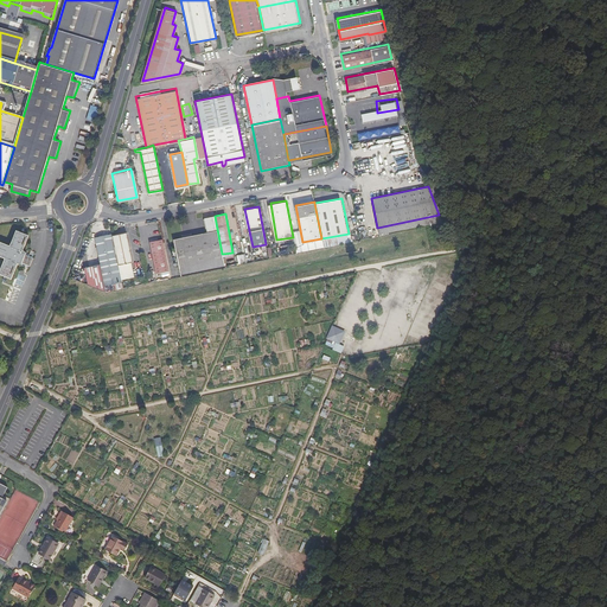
[(378,235),(441,222),(439,215),(377,228),(378,235)]
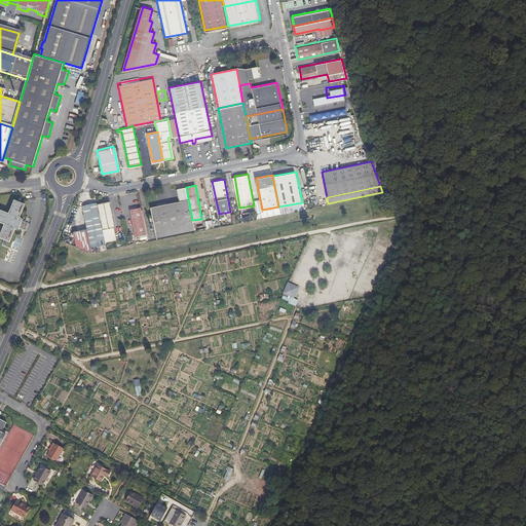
[(192,220),(186,187),(177,189),(179,200),(150,204),(155,231),(193,224),(192,220)]
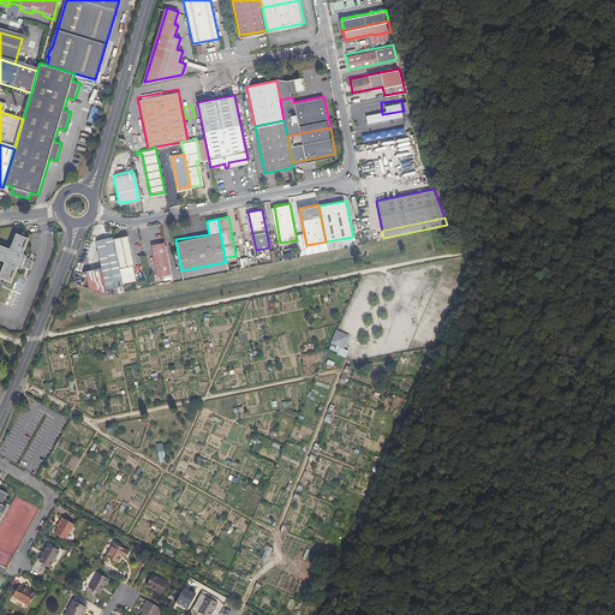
[(127,234),(113,237),(121,282),(135,280),(132,264),(133,264),(127,234)]
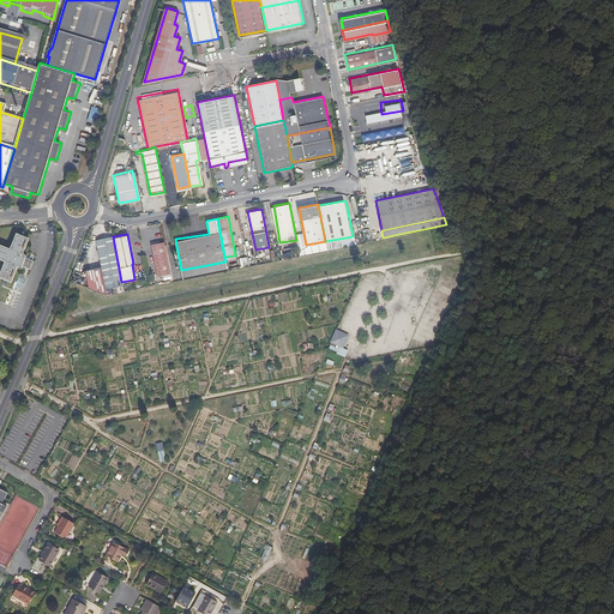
[(0,278),(11,284),(17,270),(20,271),(26,258),(23,257),(30,240),(17,235),(11,251),(10,251),(0,246),(0,260),(5,263),(0,274),(0,278)]
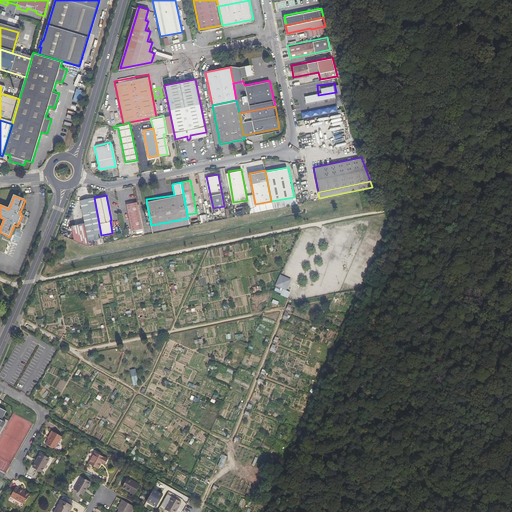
[(88,239),(102,237),(101,235),(94,197),(94,196),(80,199),(88,239)]
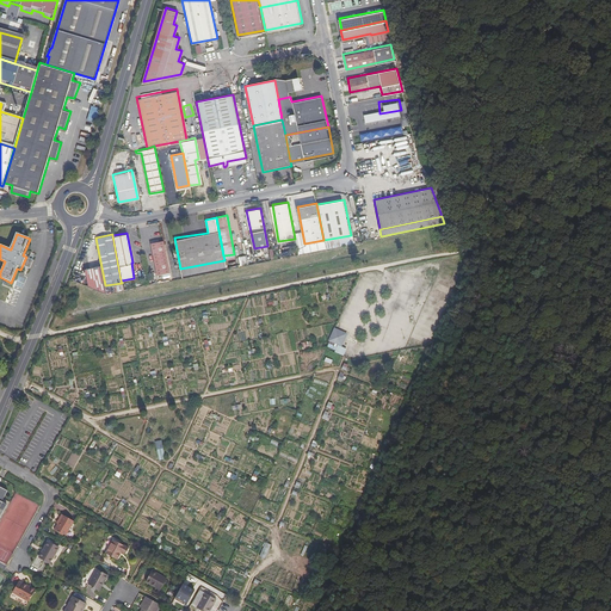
[(170,271),(164,239),(152,241),(159,273),(170,271)]
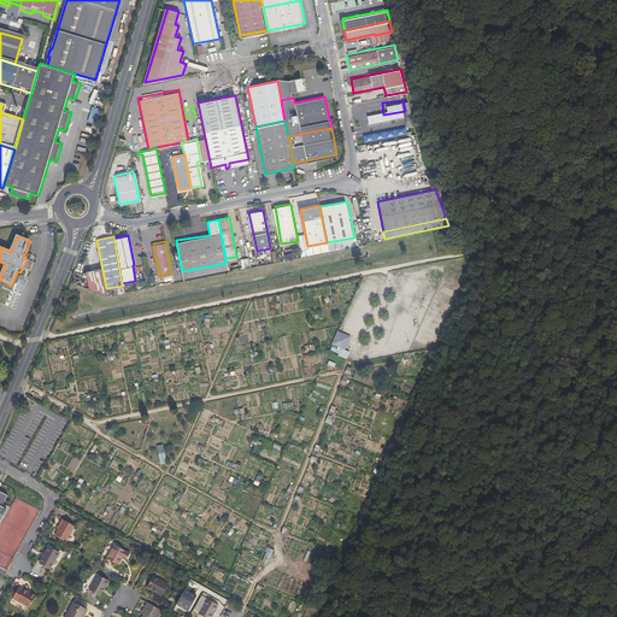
[(29,272),(33,264),(29,263),(30,260),(27,259),(21,272),(25,274),(25,271),(29,272)]
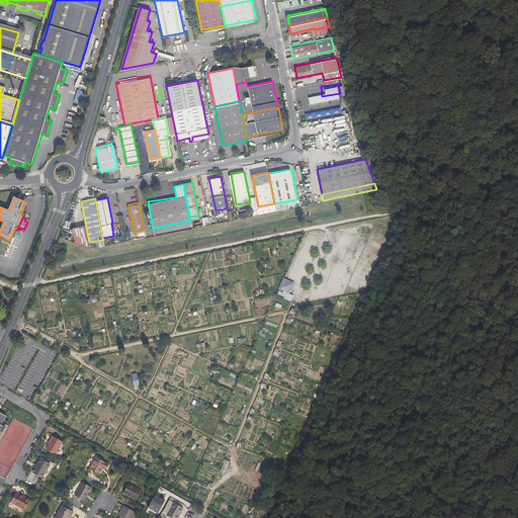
[(155,235),(191,228),(190,221),(153,228),(155,235)]
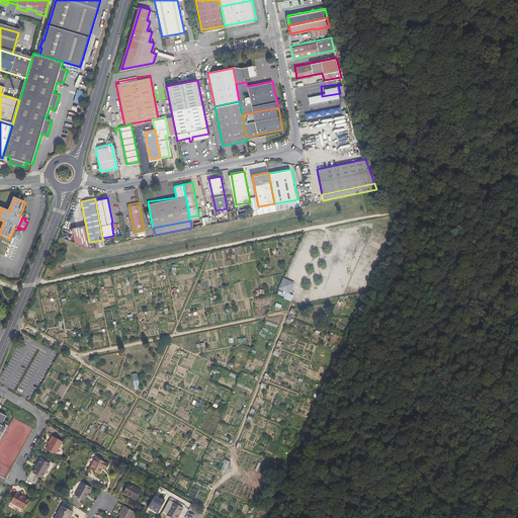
[(104,245),(103,240),(89,242),(90,248),(104,245)]
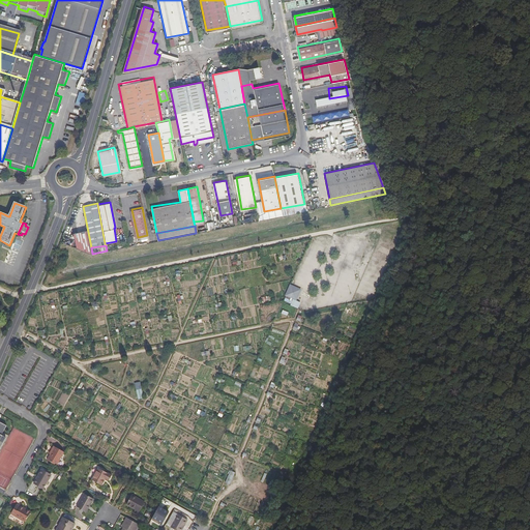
[(290,285),(285,301),(292,303),(293,300),(298,301),(302,289),(290,285)]
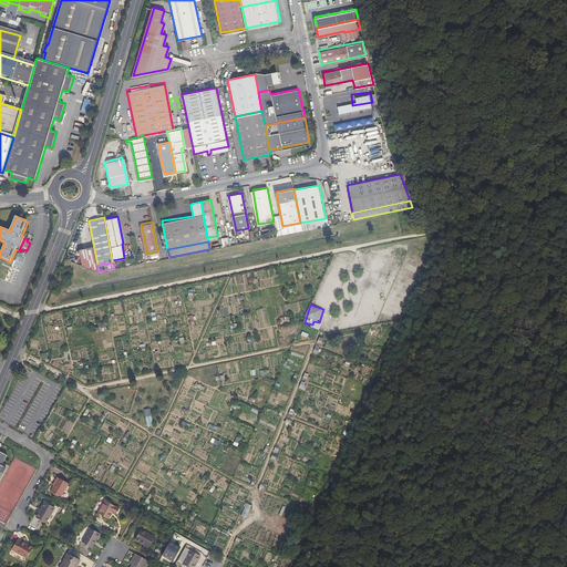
[(62,494),(70,481),(59,474),(55,480),(57,481),(52,488),(62,494)]
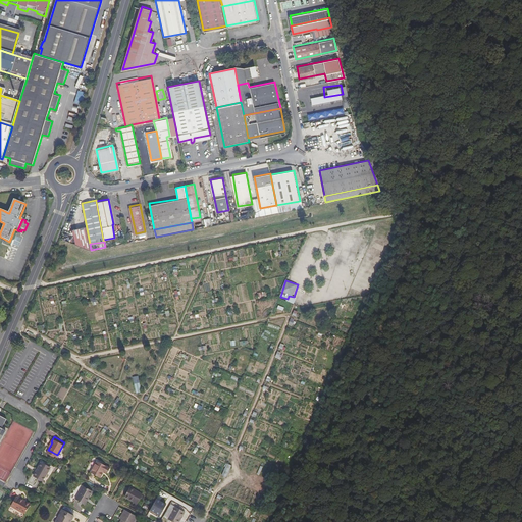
[(109,465),(97,459),(90,470),(99,475),(102,469),(105,471),(109,465)]
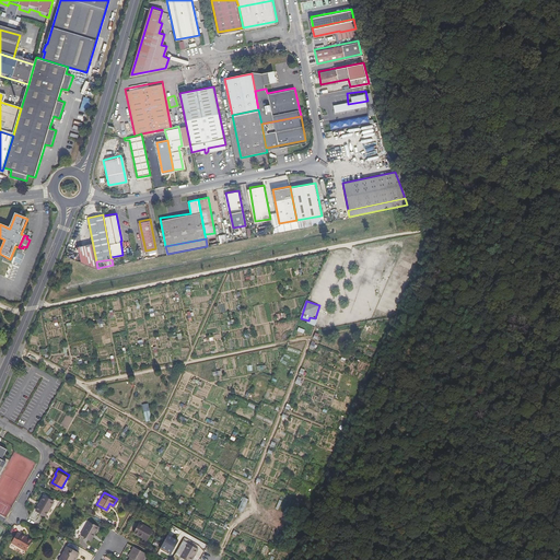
[(46,514),(55,499),(45,493),(37,508),(46,514)]
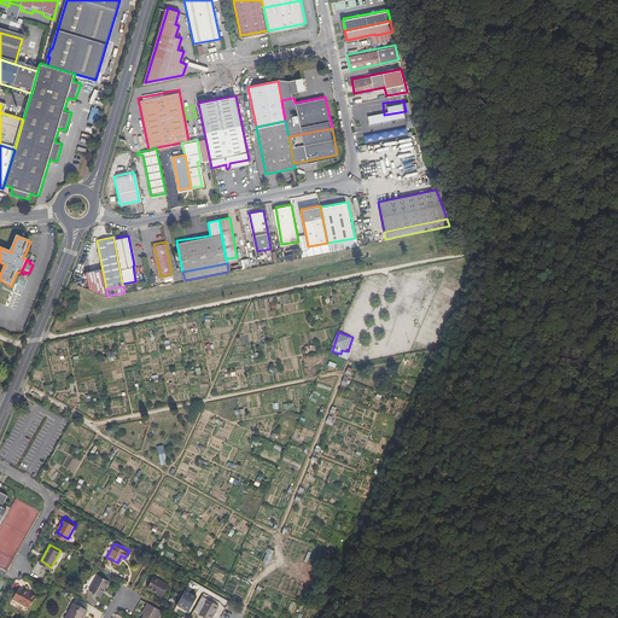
[(269,548),(263,563),(268,565),(275,551),(269,548)]
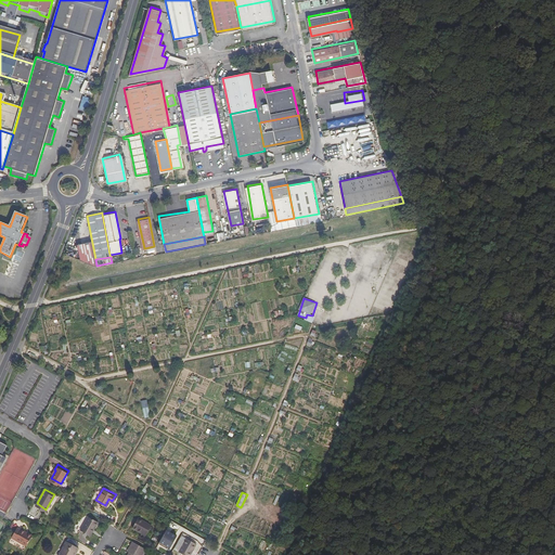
[(93,527),(98,519),(87,514),(79,527),(88,532),(91,526),(93,527)]
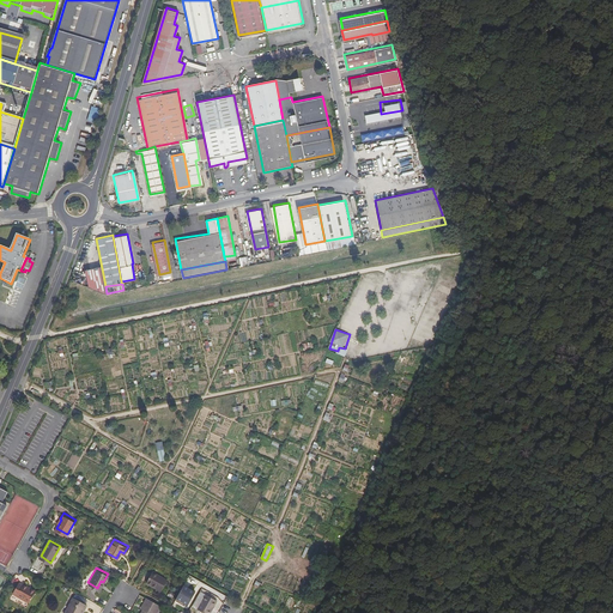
[(167,580),(167,578),(151,570),(145,580),(156,586),(161,589),(164,583),(167,580)]
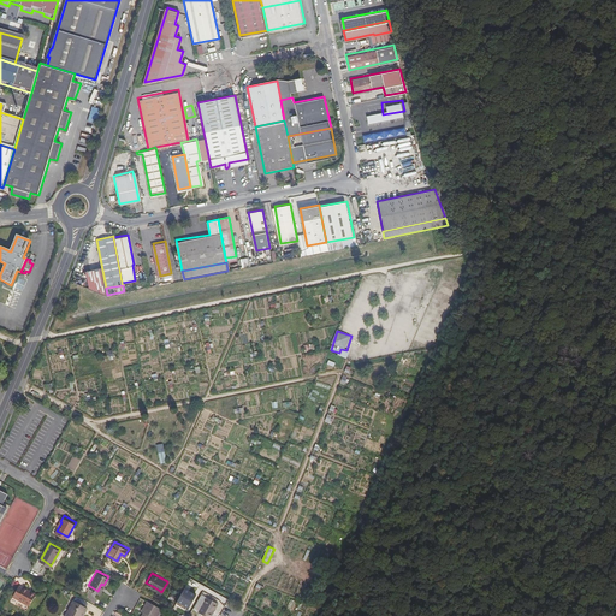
[(30,605),(36,593),(25,586),(24,587),(19,585),(13,596),(30,605)]
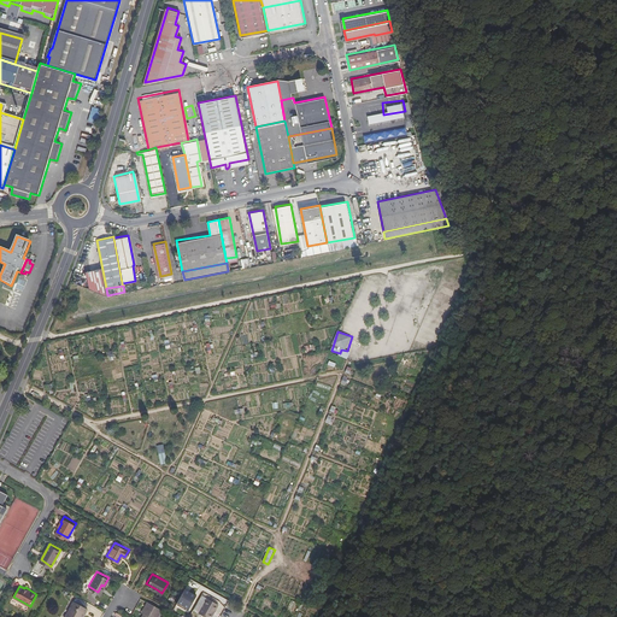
[(197,594),(184,587),(176,604),(187,610),(197,594)]
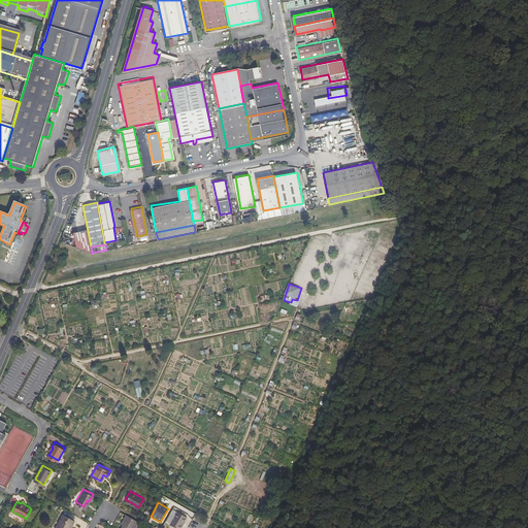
[(178,510),(173,507),(166,520),(171,523),(178,510)]
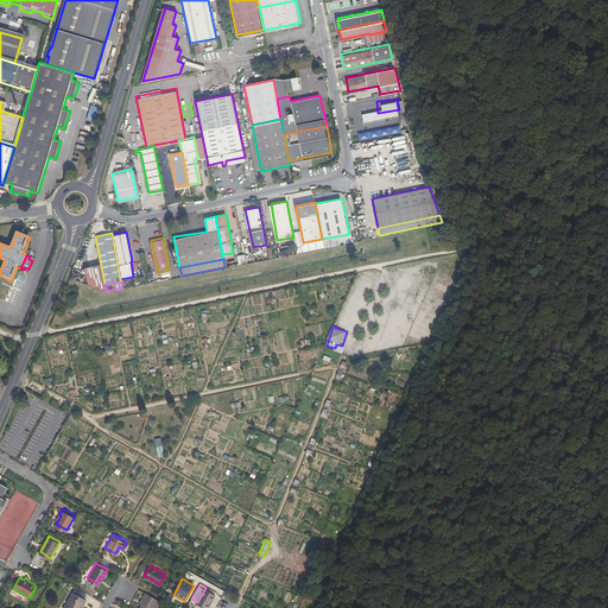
[(206,607),(207,607),(215,594),(206,588),(197,602),(206,607)]
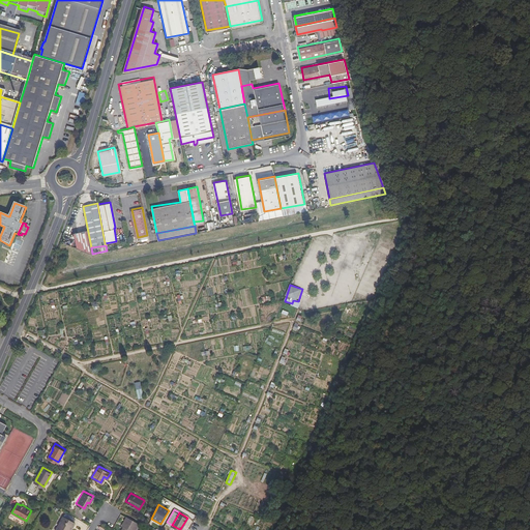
[(53,529),(66,529),(67,529),(68,529),(72,523),(61,516),(53,529)]
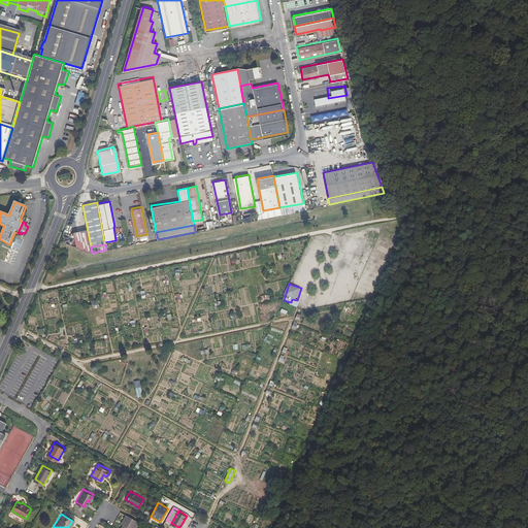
[(133,527),(137,521),(125,514),(120,522),(123,523),(119,527),(133,527)]
